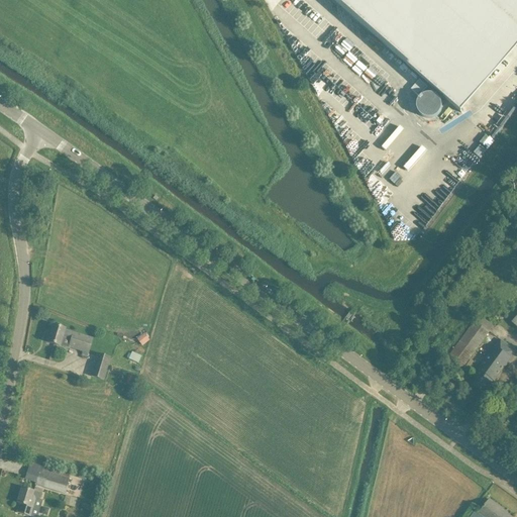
[(332,0),(412,70),(472,0),(332,0)]
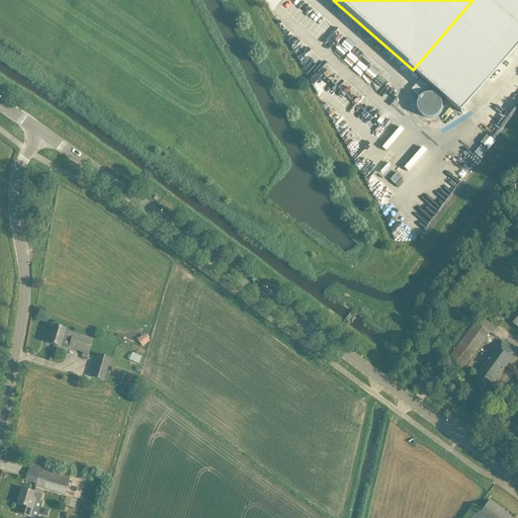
[(428,85),(460,111),(497,67),(496,67),(498,61),(502,60),(503,55),(498,51),(497,48),(503,46),(498,45),(495,46),(494,52),(486,54),(486,55),(478,57),(479,61),(470,63),(468,54),(462,61),(458,60),(457,56),(453,61),(445,59),(443,69),(441,71),(438,83),(428,85)]
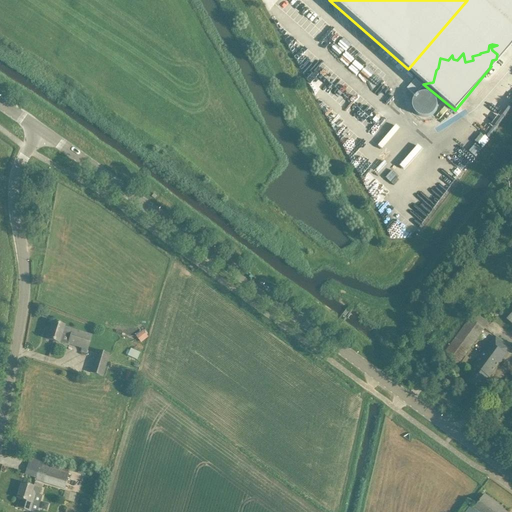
[(415,96),(424,86),(416,79),(407,89),(415,96)]
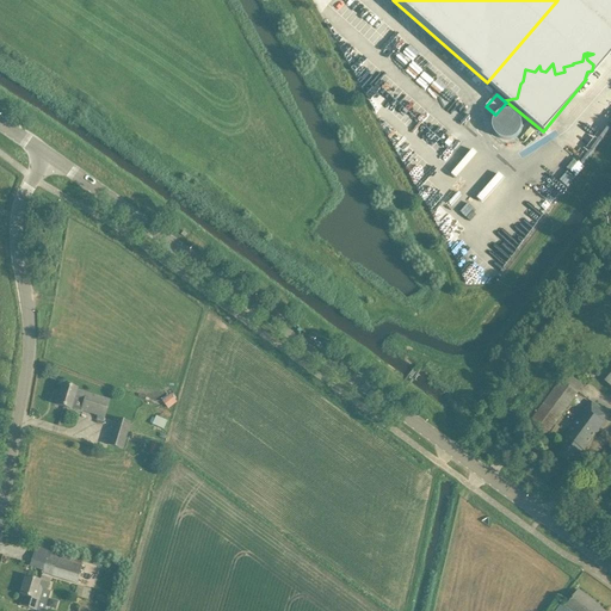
[(508,141),(511,141),(513,140),(516,139),(517,137),(519,135),(520,134),(522,131),(523,129),(523,125),(523,123),(522,121),(520,118),(519,116),(517,115),(516,113),(513,112),(511,111),(507,111),(505,111),(503,112),(500,113),(499,115),(497,117),(495,118),(494,121),(493,123),(493,125),(493,129),(494,131),(495,134),(497,135),(499,137),(500,139),(503,140),(505,141),(508,141)]
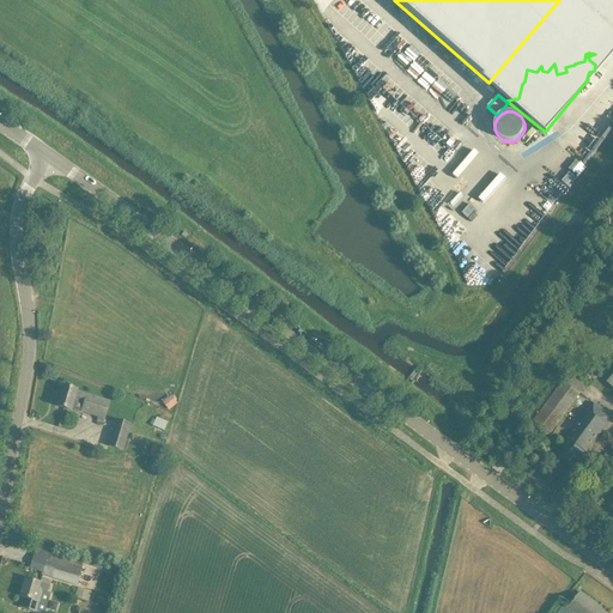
[(468,193),(480,205),(503,181),(491,169),(468,193)]
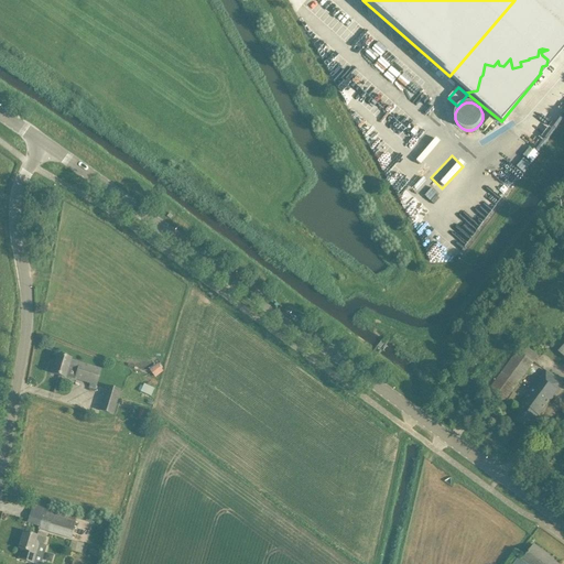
[(492,387),(486,396),(501,408),(534,362),(518,350),(492,387)]
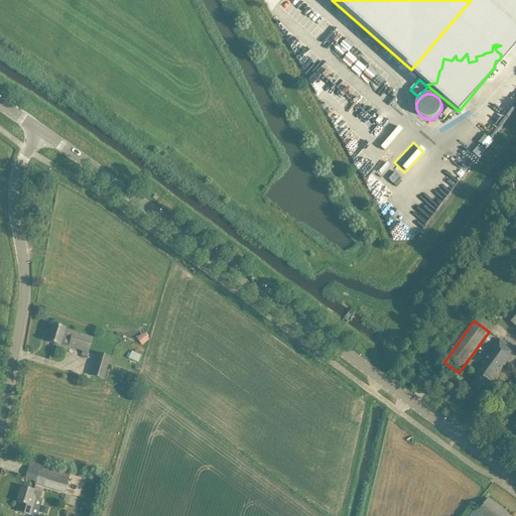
[(52,326),(47,342),(59,346),(59,345),(88,353),(92,339),(65,330),(65,329),(52,326)]
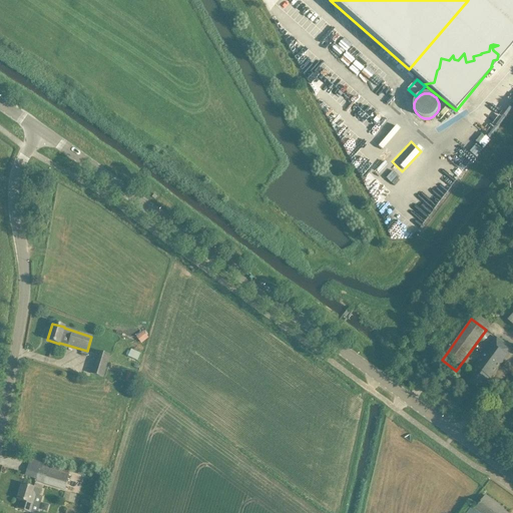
[(143,331),(136,337),(140,343),(148,338),(143,331)]
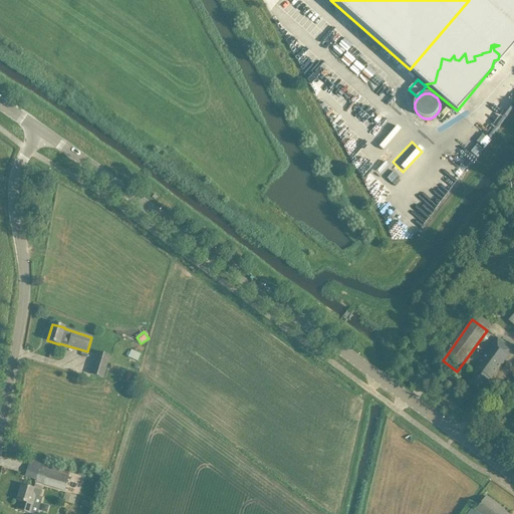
[(491,379),(497,371),(513,349),(498,338),(476,368),(477,368),(468,381),(481,392),(490,378),(491,379)]
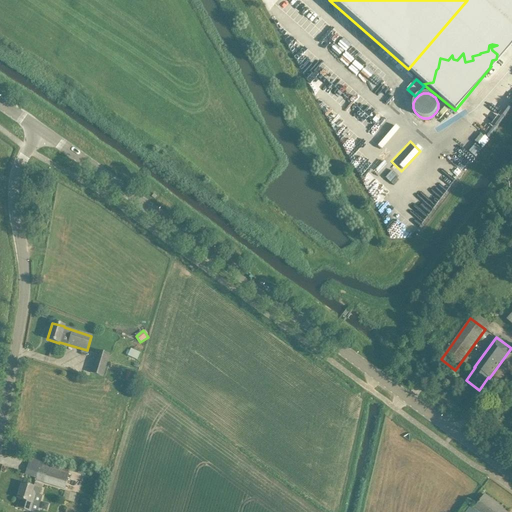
[(127,356),(128,356),(137,360),(140,353),(131,348),(127,356)]
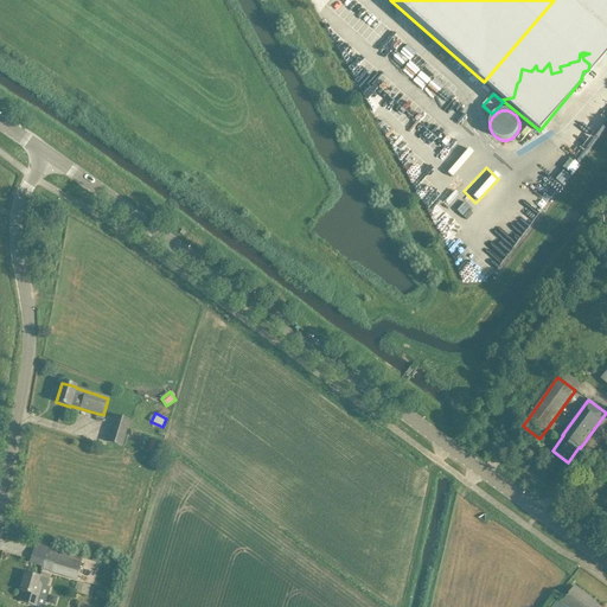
[(121,446),(129,420),(114,416),(107,442),(121,446)]
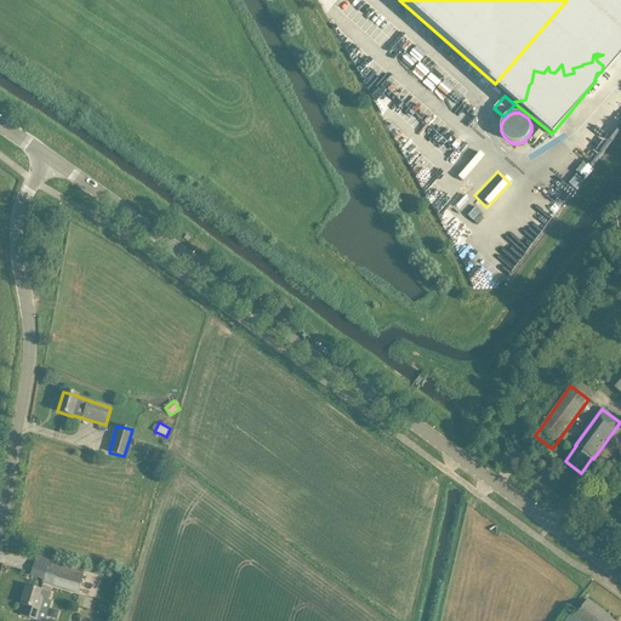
[(43,582),(55,586),(78,592),(83,576),(47,565),(43,582)]
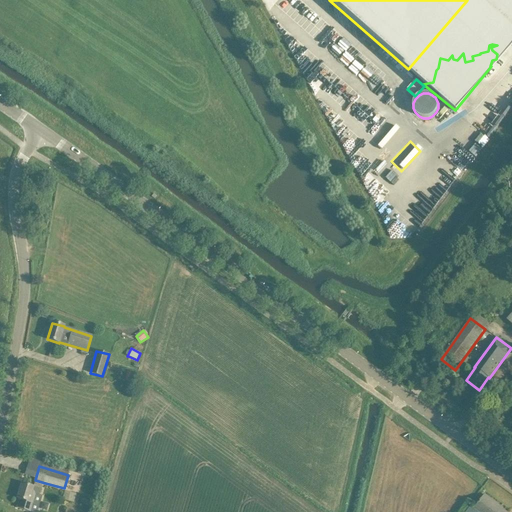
[(33,487),(31,486),(22,484),(17,498),(20,499),(17,507),(31,511),(36,494),(39,495),(41,490),(33,487)]
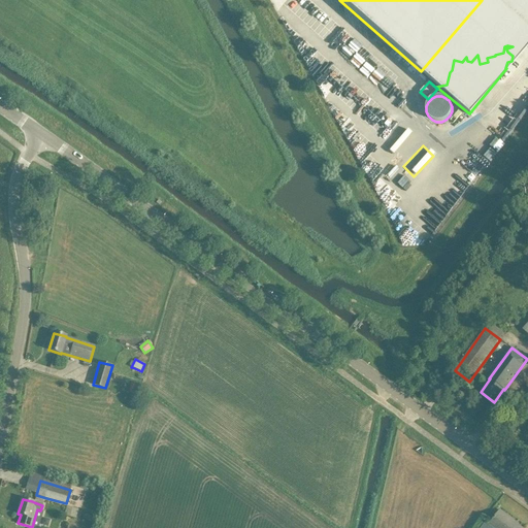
[(485,523),(482,527),(520,527),(513,522),(514,521),(500,510),(494,519),(490,525),(489,526),(485,523)]
